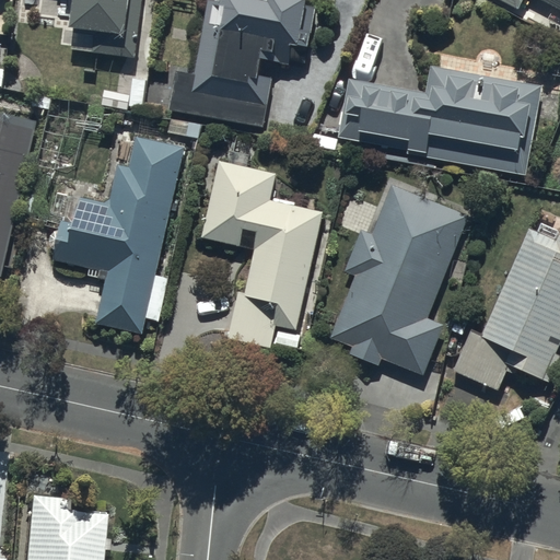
[(70,0),(65,49),(135,58),(141,0),(70,0)]
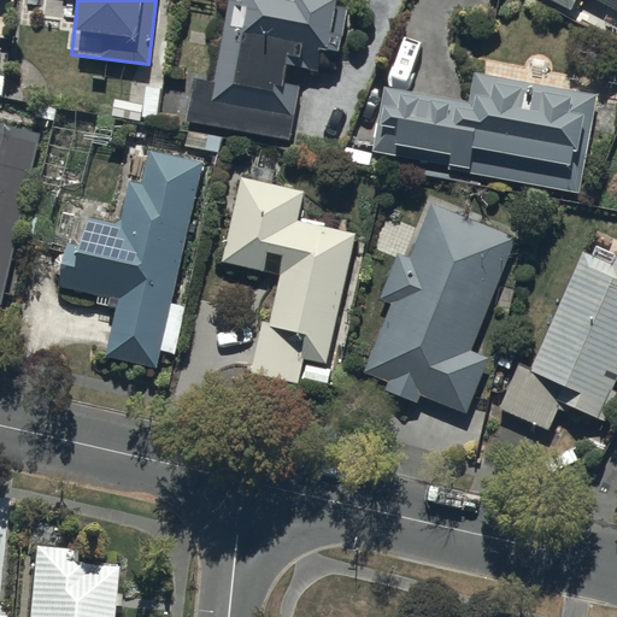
[(194,76),(186,118),(291,137),(301,82),(286,80),(288,64),(318,69),(322,50),(339,52),(348,5),(336,4),(336,0),(295,0),(297,1),(287,0),(241,0),(242,0),(239,0),(229,0),(215,80),(194,76)]
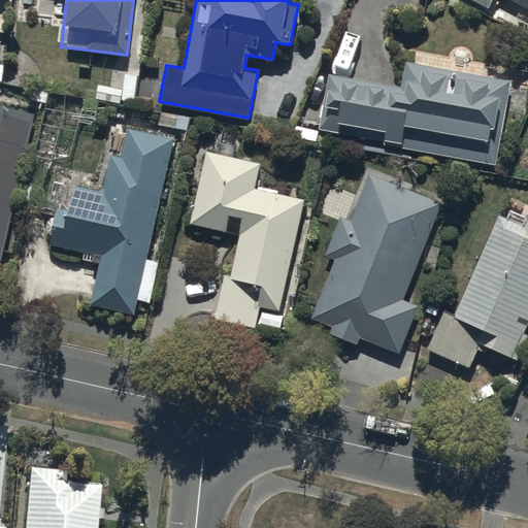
[(402,143),(401,147),(495,164),(510,81),(406,62),(402,88),(330,74),(320,128),(402,143)]
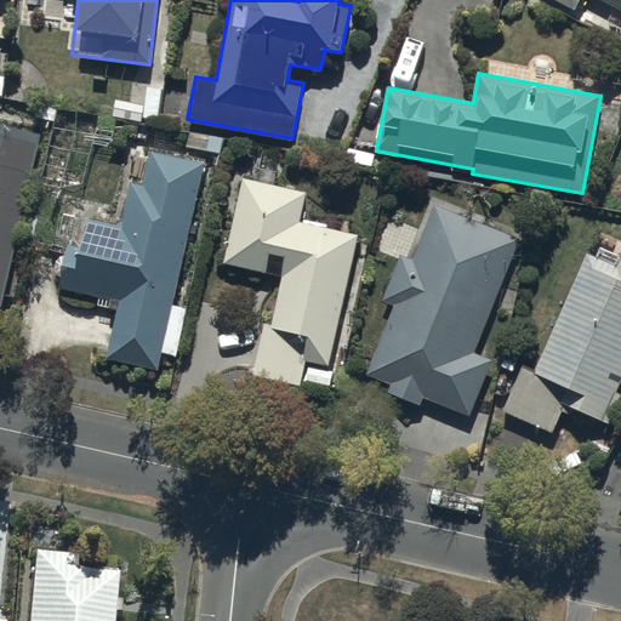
[(159,120),(161,86),(130,84),(130,97),(114,97),(113,117),(159,120)]
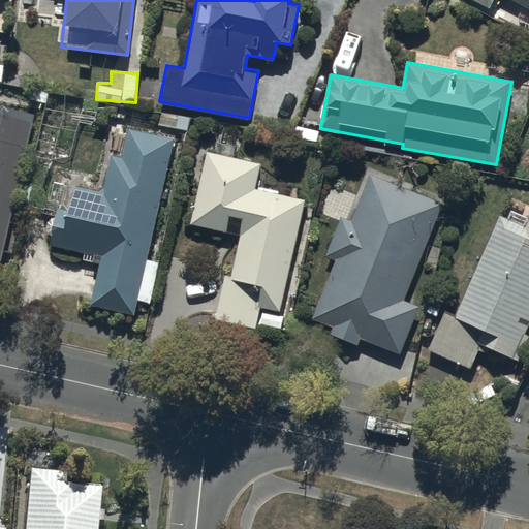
[(0,258),(0,259),(33,114),(0,105),(0,258)]
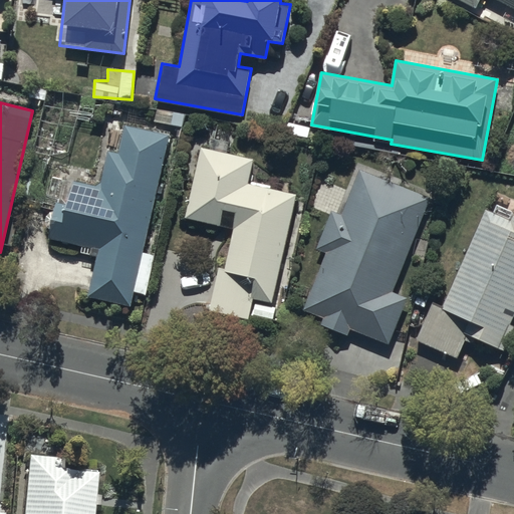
[(131,304),(168,136),(124,126),(118,152),(109,150),(101,187),(72,180),(67,201),(58,199),(49,238),(90,247),(89,254),(98,256),(89,295),(131,304)]
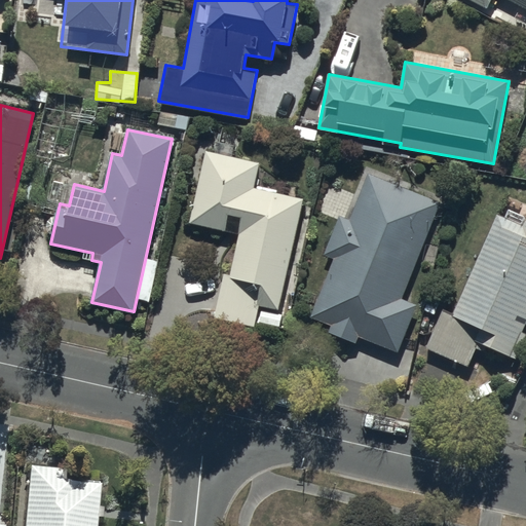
[(283,327),(289,299),(282,297),(303,199),(254,188),(259,163),(205,151),(190,223),(239,233),(230,274),(224,273),(215,317),(255,326),(256,322),(283,327)]
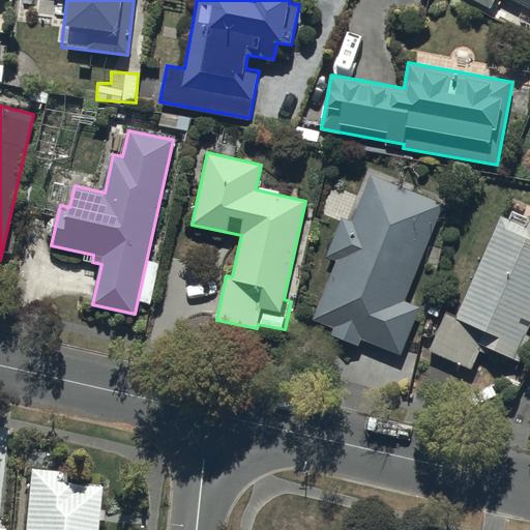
[(326,258),(335,261),(312,320),(333,328),(331,335),(358,346),(360,339),(400,354),(418,307),(404,301),(443,205),(373,176),(353,223),(343,218),(326,258)]
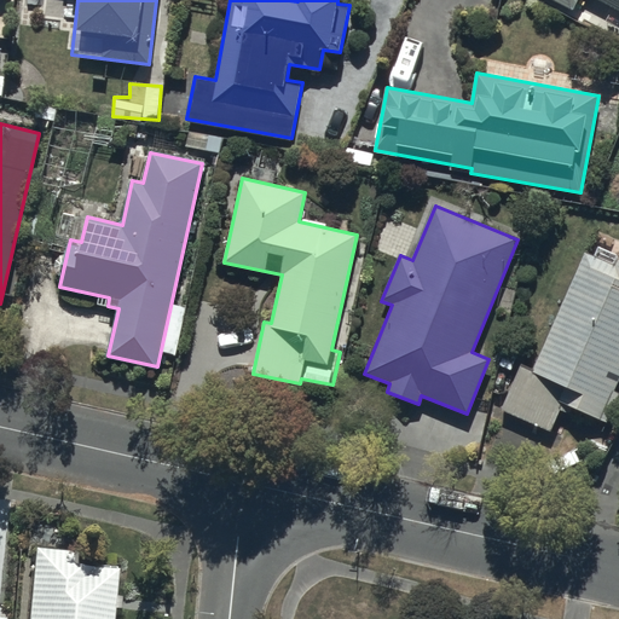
[(618,389),(614,388),(618,376),(618,255),(597,246),(594,252),(584,248),(533,365),(521,360),(502,406),(551,427),(563,400),(612,421),(618,401),(618,389)]
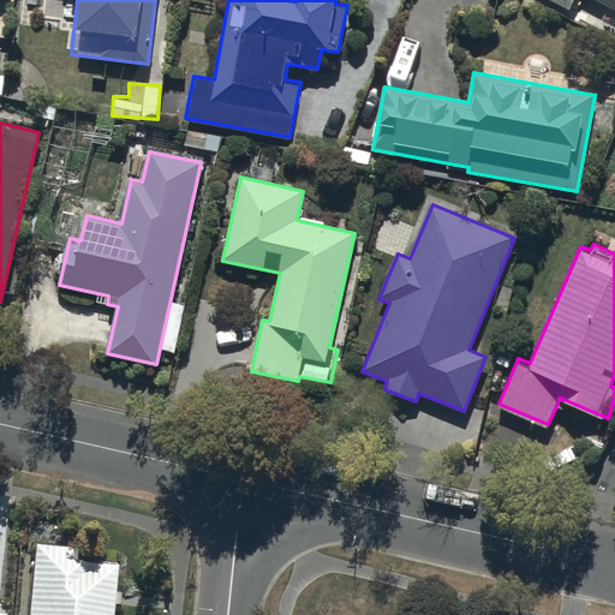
[(82,544),(30,541),(23,614),(108,614),(114,559),(81,556),(82,544)]
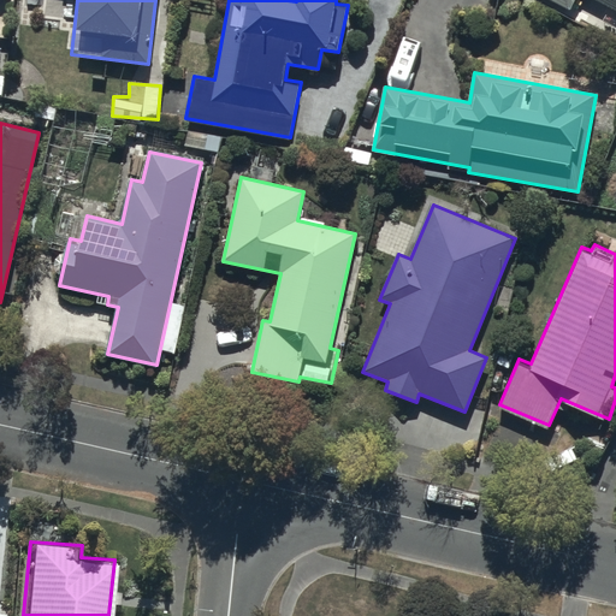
All buildings are outlined.
